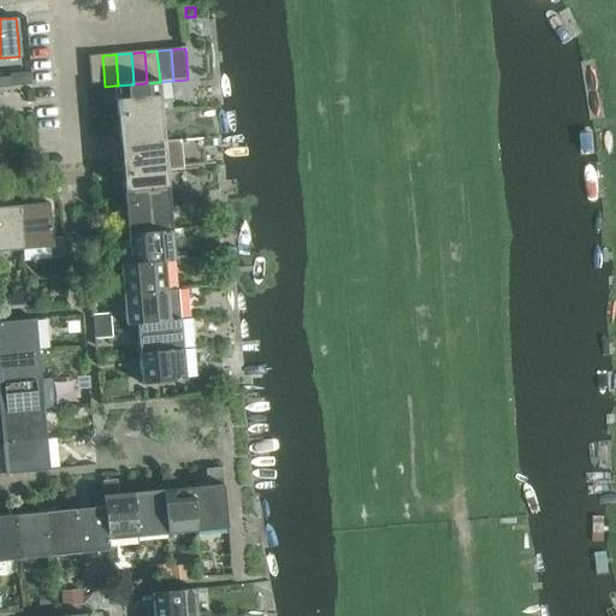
[(88,57),(90,88),(105,87),(102,55),(88,57)]
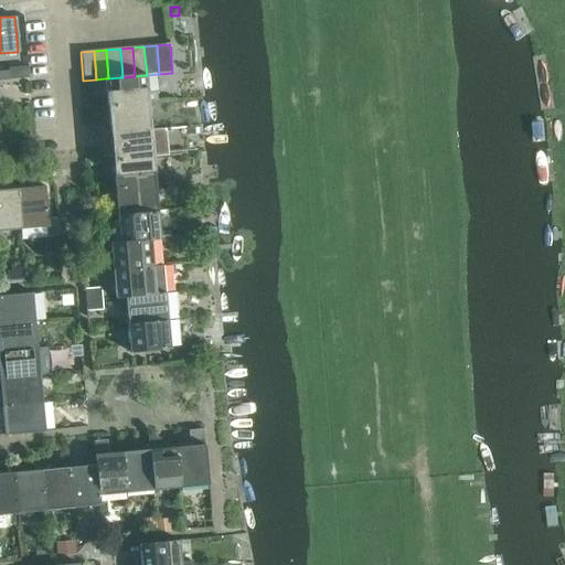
[(9,71),(0,71),(0,81),(10,80),(9,71)]
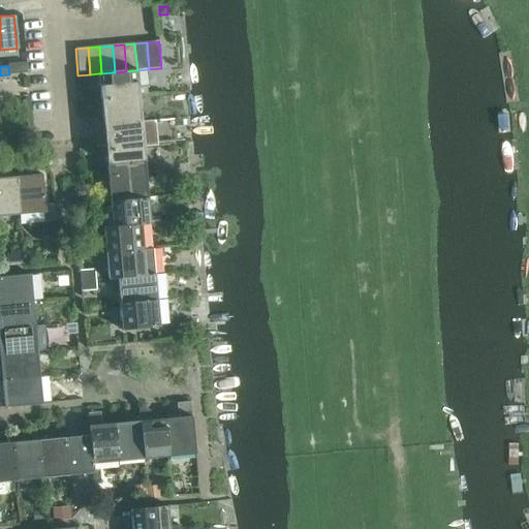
[(147,86),(138,87),(136,70),(126,71),(115,72),(101,73),(98,73),(100,100),(138,96),(148,95),(147,86)]
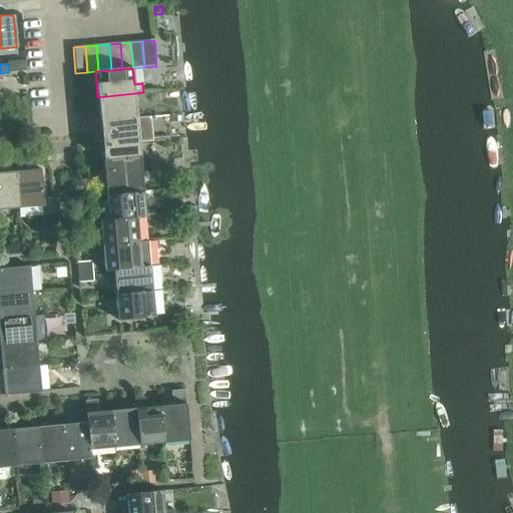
[(99,123),(137,119),(134,93),(97,97),(99,123)]
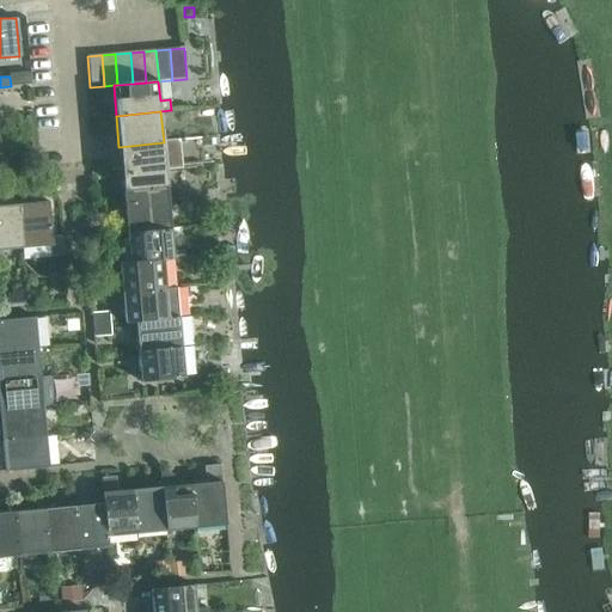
[(164,142),(118,147),(122,176),(166,172),(164,142)]
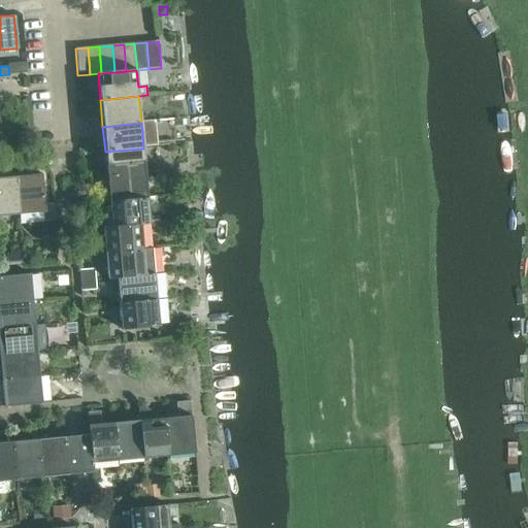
[(143,149),(105,152),(107,177),(145,174),(145,169),(145,166),(143,149)]
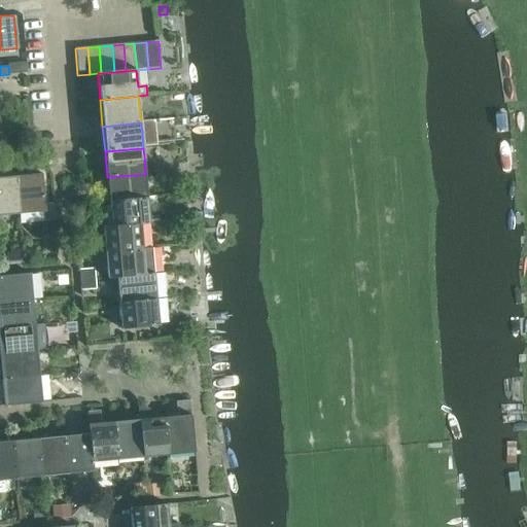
[(0,215),(19,214),(15,179),(4,180),(3,169),(0,168),(0,215)]
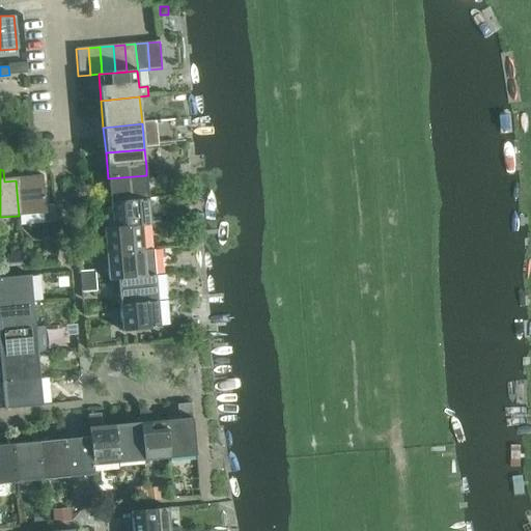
[(110,204),(148,200),(146,175),(108,178),(110,204)]
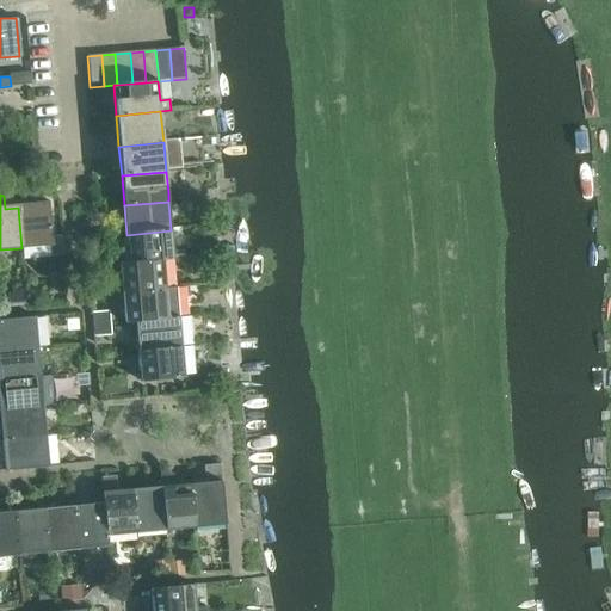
[(53,257),(62,255),(61,235),(51,236),(49,205),(18,208),(22,248),(51,245),(53,257)]
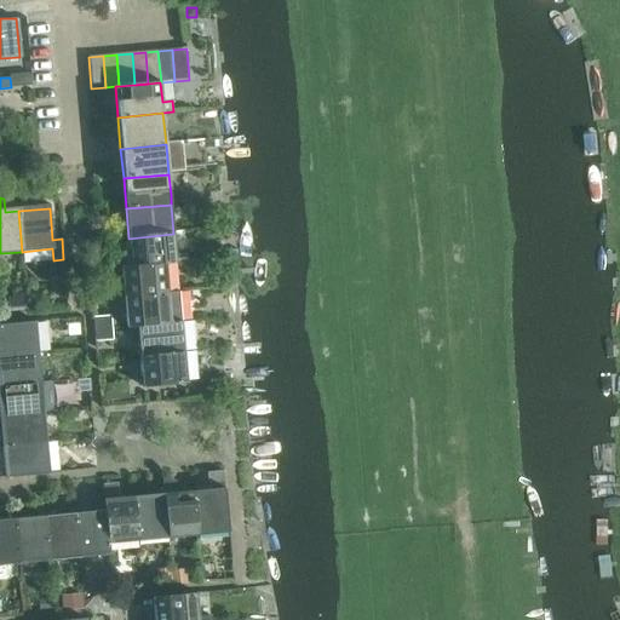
[(173,234),(128,239),(130,251),(119,252),(120,267),(131,267),(131,268),(167,264),(167,265),(177,264),(176,260),(176,254),(173,234)]
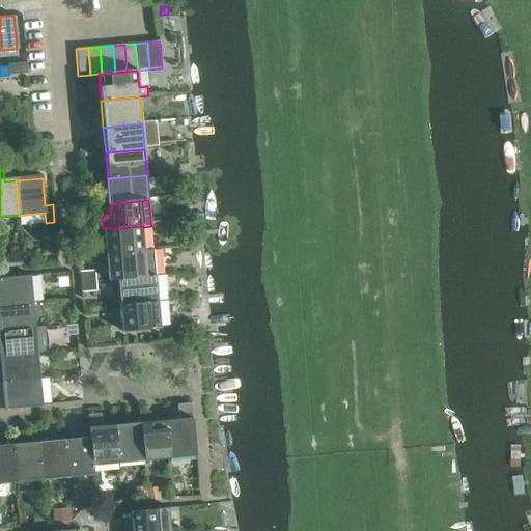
[(87,204),(81,213),(85,215),(92,215),(95,212),(95,203),(87,204)]
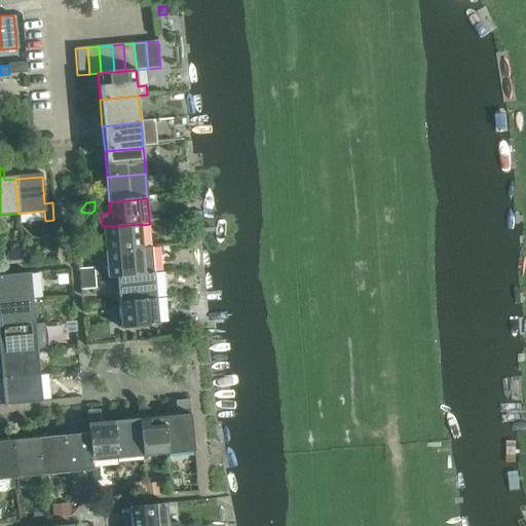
[(144,250),(144,248),(143,241),(142,225),(142,224),(111,227),(111,226),(102,226),(104,253),(144,250)]
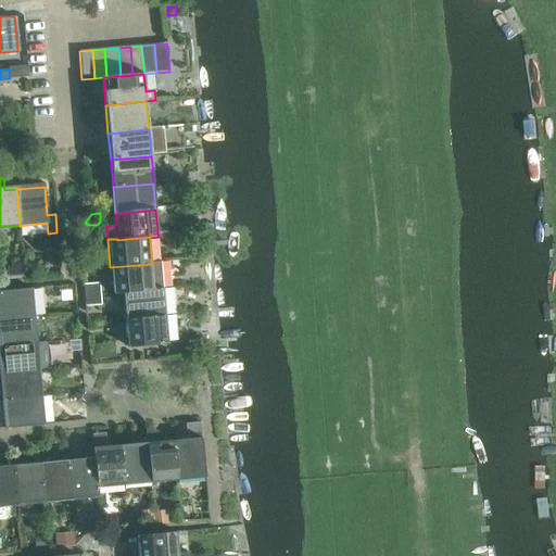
[(87,265),(104,263),(103,252),(86,255),(87,265)]
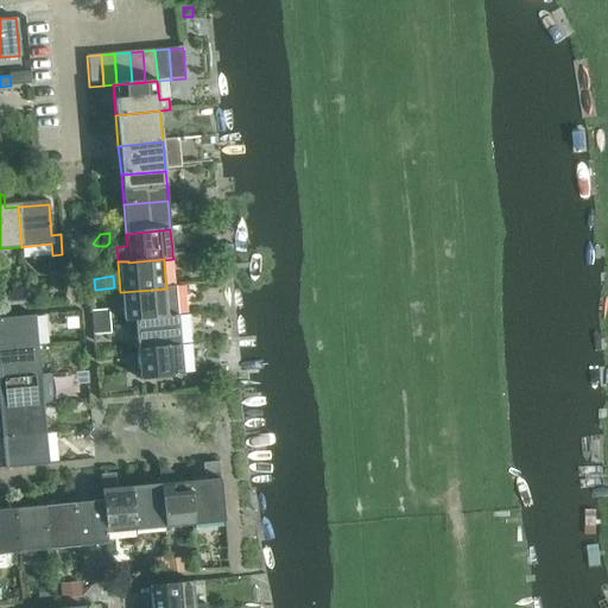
[(178,317),(178,310),(176,285),(166,286),(166,289),(120,292),(124,323),(135,322),(134,321),(169,318),(169,317),(178,317)]
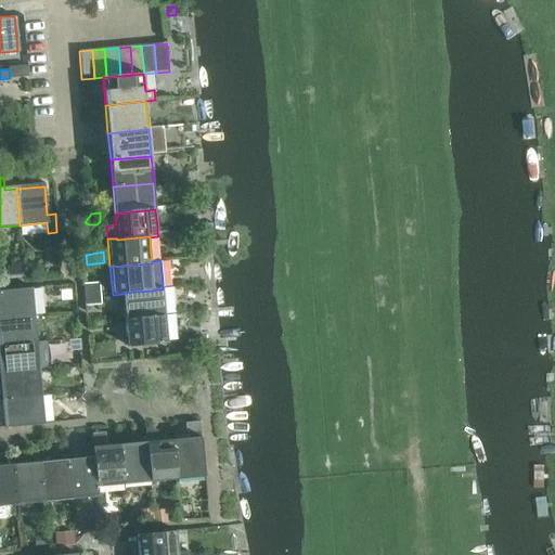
[(11,268),(7,269),(8,281),(23,280),(22,263),(11,265),(11,268)]
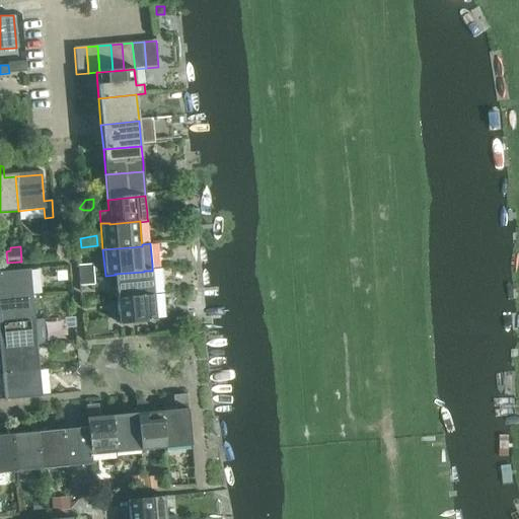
[(78,277),(93,276),(92,265),(78,266),(78,277)]
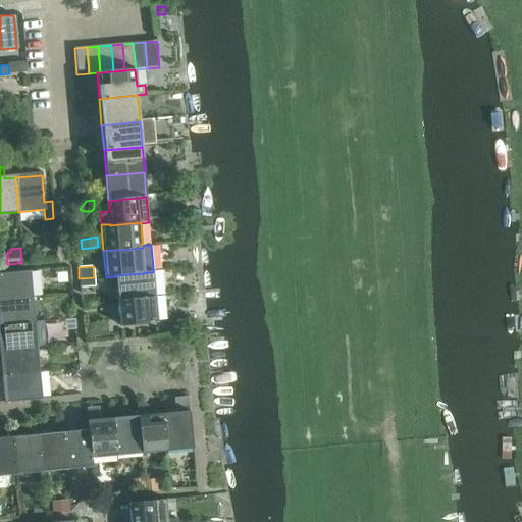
[(0,272),(0,300),(32,298),(30,270),(0,272)]
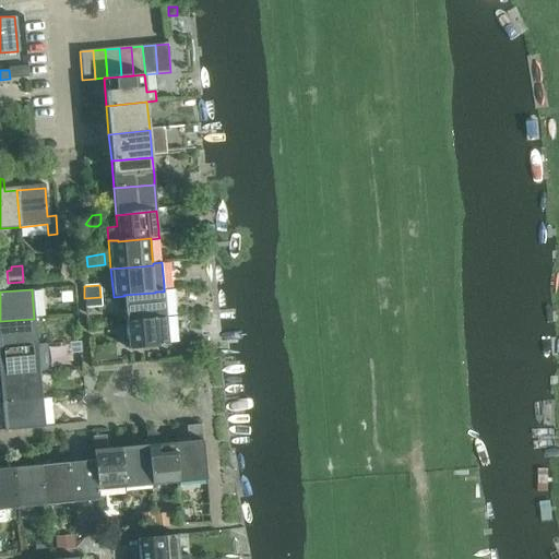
[(127,322),(166,319),(164,292),(155,292),(155,293),(123,295),(125,296),(114,297),(115,309),(126,308),(127,322)]
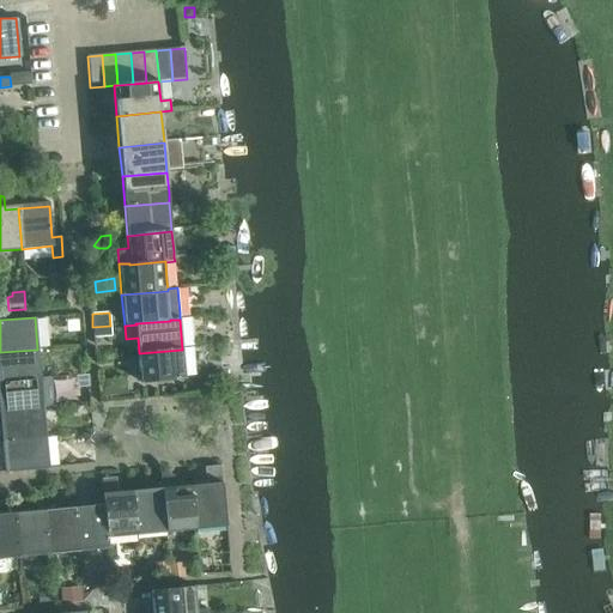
[(110,326),(92,327),(93,338),(111,337),(110,326)]
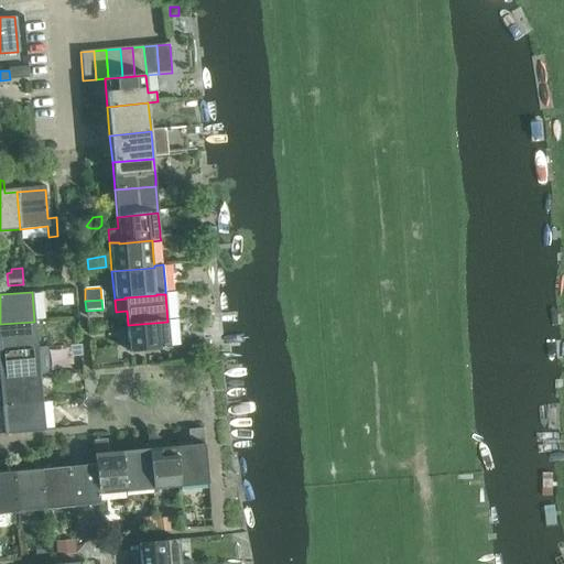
[(34,322),(0,324),(0,351),(38,348),(36,348),(34,322)]
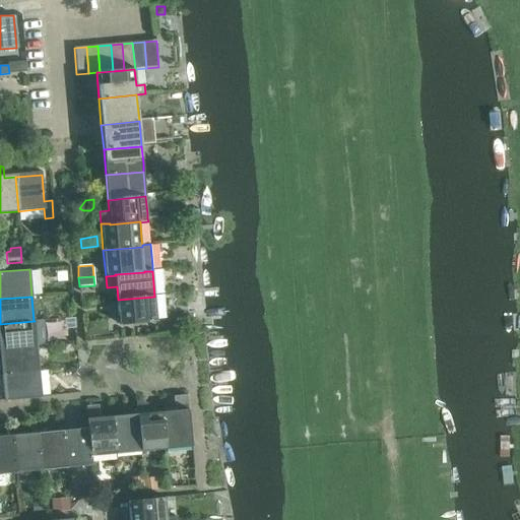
[(154,297),(118,300),(120,325),(156,322),(154,297)]
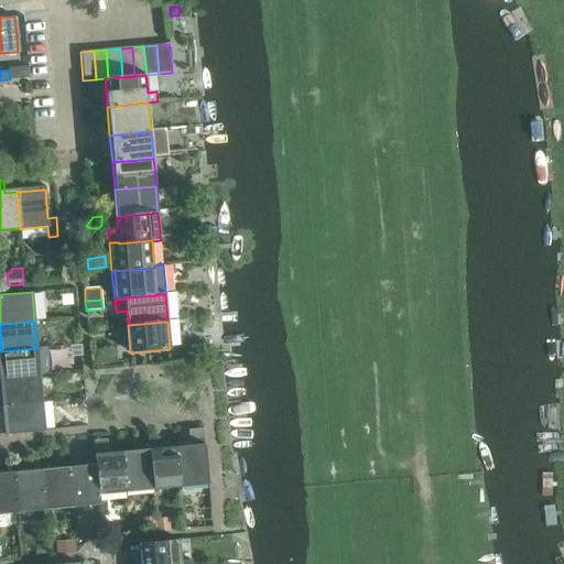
[(0,379),(40,376),(40,375),(50,373),(46,347),(36,348),(38,348),(0,351),(0,379)]
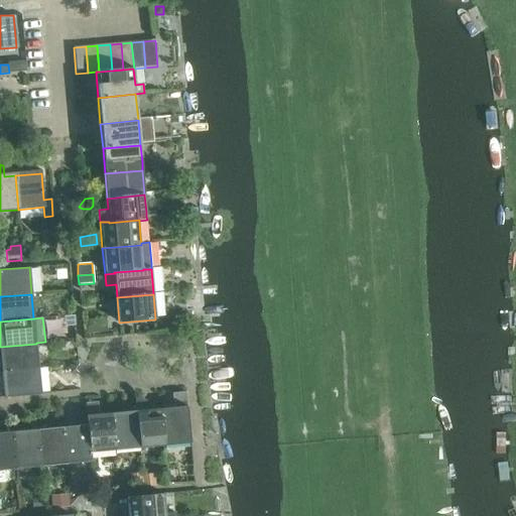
[(103,319),(86,320),(87,334),(104,333),(103,319)]
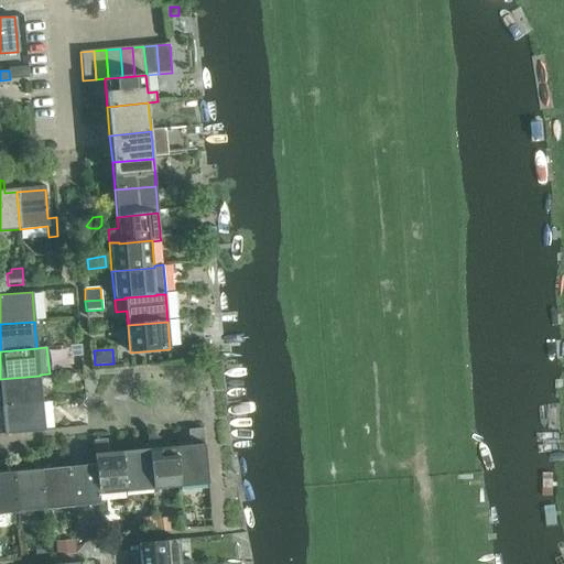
[(0,391),(1,405),(1,407),(42,402),(40,376),(0,379),(0,391)]
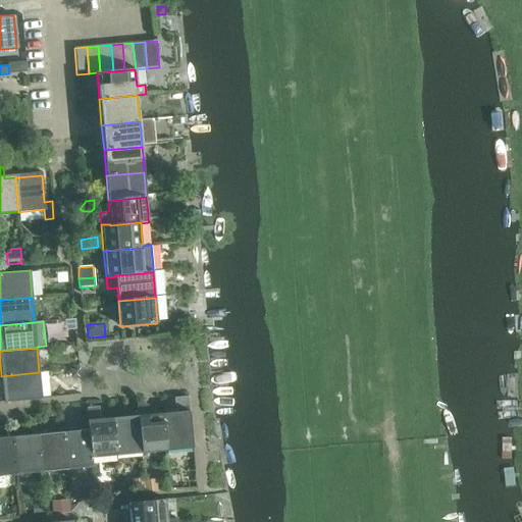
[(3,401),(41,398),(39,372),(1,376),(3,401)]
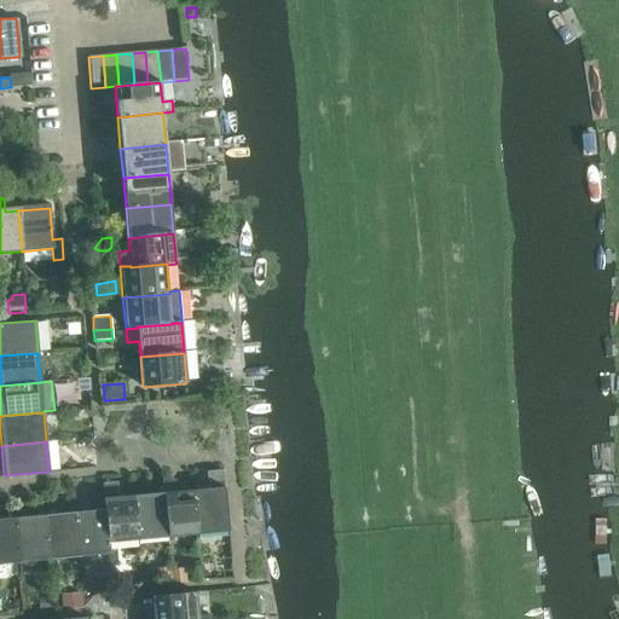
[(208,490),(194,491),(197,534),(227,532),(223,469),(207,472),(208,490)]
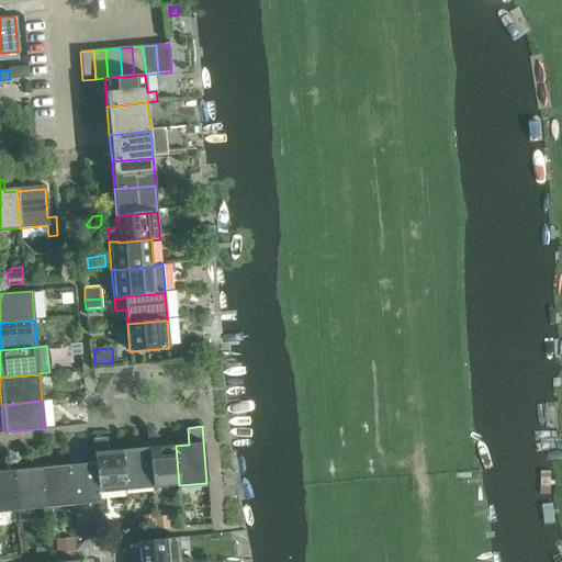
[(147,433),(148,448),(153,487),(179,485),(176,446),(169,446),(153,431),(147,433)]
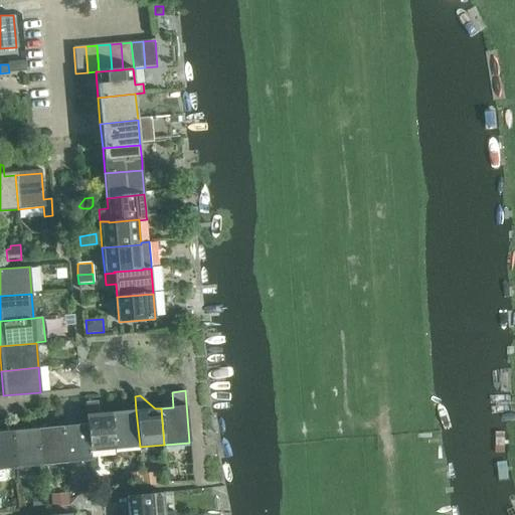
[(90,452),(115,450),(111,412),(92,414),(91,405),(86,406),(87,423),(89,452),(90,452)]
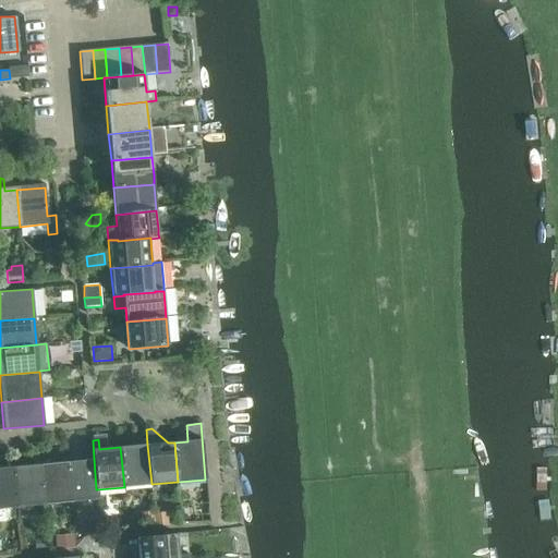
[(120,447),(124,487),(152,484),(147,445),(120,447)]
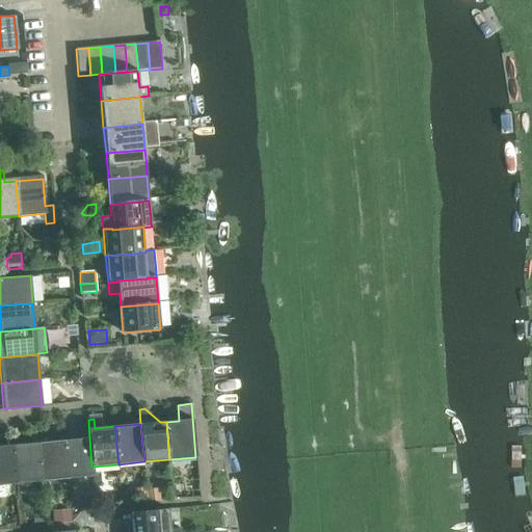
[(64,440),(68,479),(94,477),(92,467),(91,467),(89,437),(64,440)]
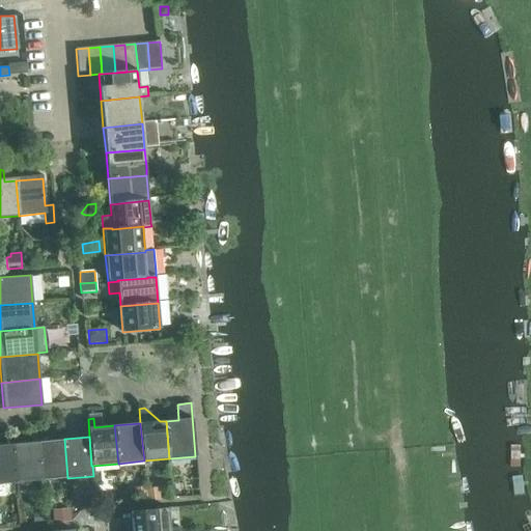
[(38,442),(43,480),(67,478),(64,439),(38,442)]
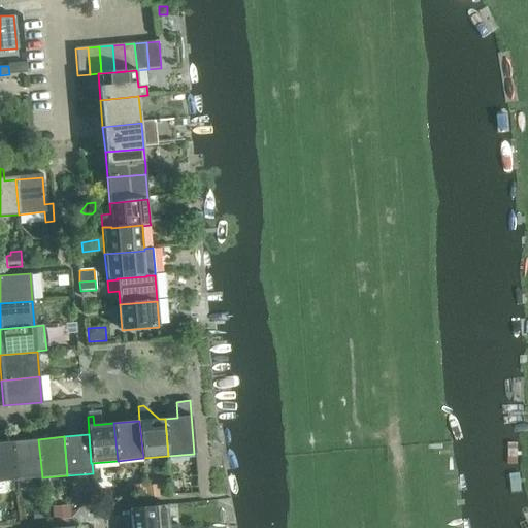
[(13,441),(18,480),(42,477),(38,439),(13,441)]
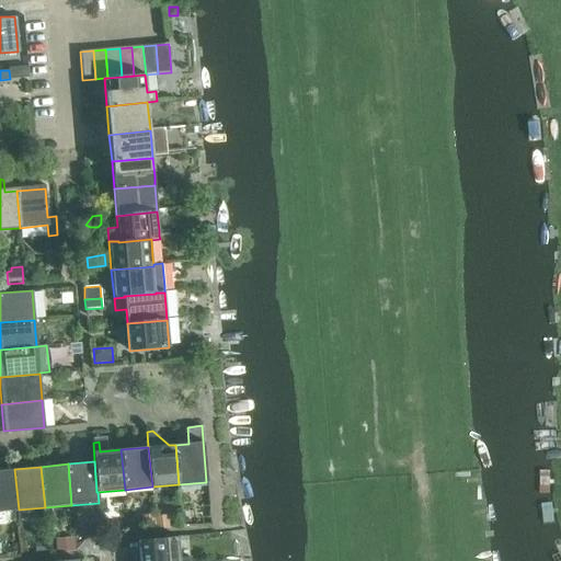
[(14,469),(0,469),(0,511),(19,510),(14,469)]
